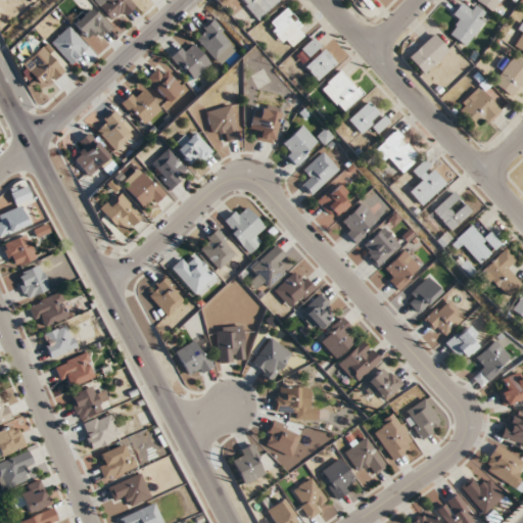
[(93,0),(92,1),(114,24),(134,5),(129,0),(93,0)]
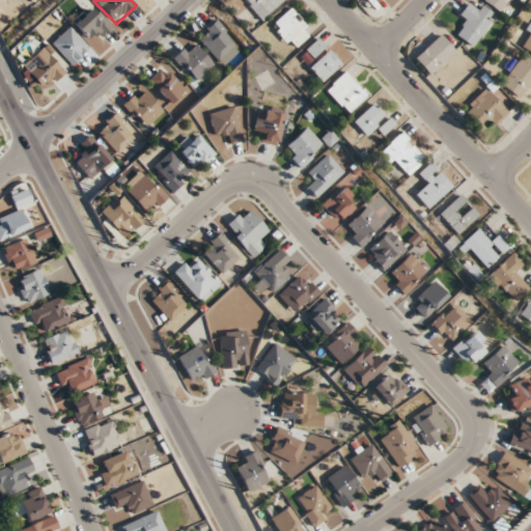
[(244,0),(262,20),(283,0),(244,0)]
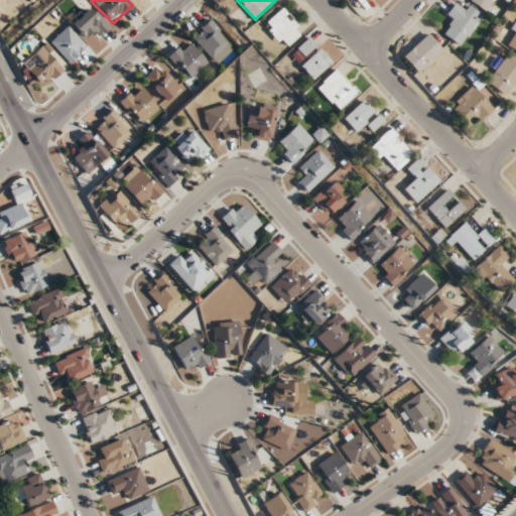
[(470,0),(470,2),(488,12),(494,0),(470,0)]
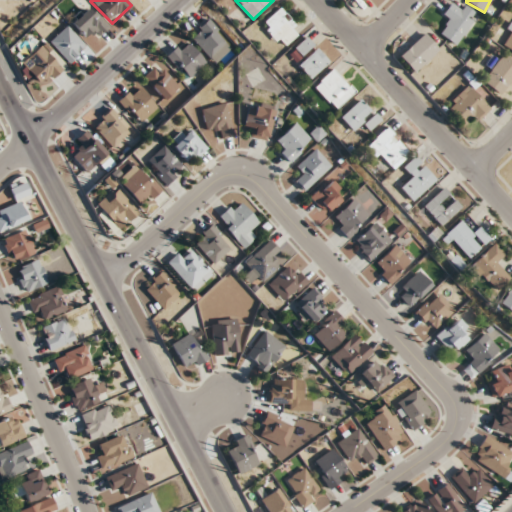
[(462,3),(458,8),(452,3),(440,18),(448,24),(440,34),(456,46),(479,16),(462,3)]
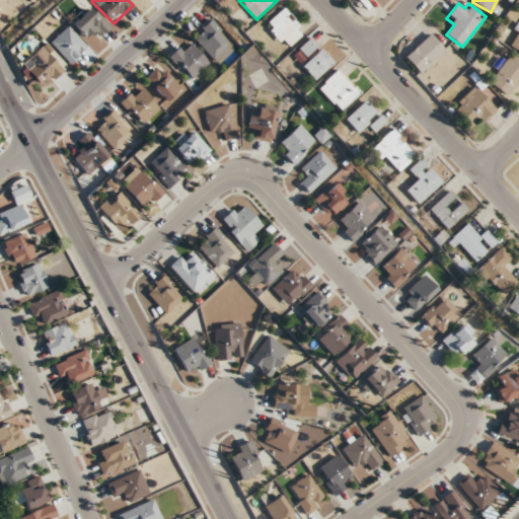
[(73,24),(85,38),(93,30),(99,36),(110,26),(90,6),(73,24)]
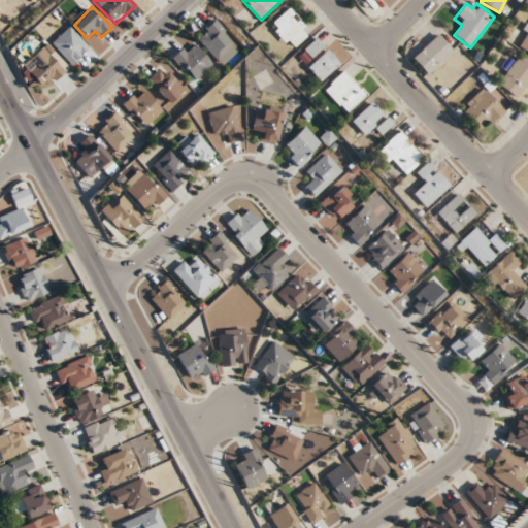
[(309,32),(287,9),(269,27),(292,50),(309,32)]
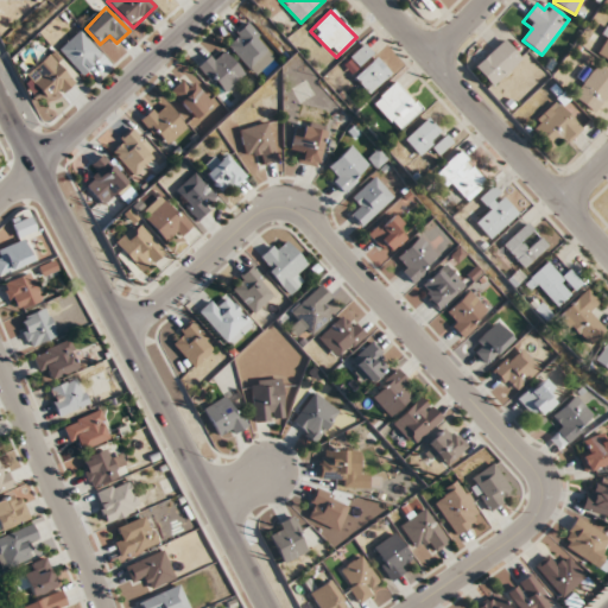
[(227,44),(257,75),(278,55),(248,24),(227,44)]
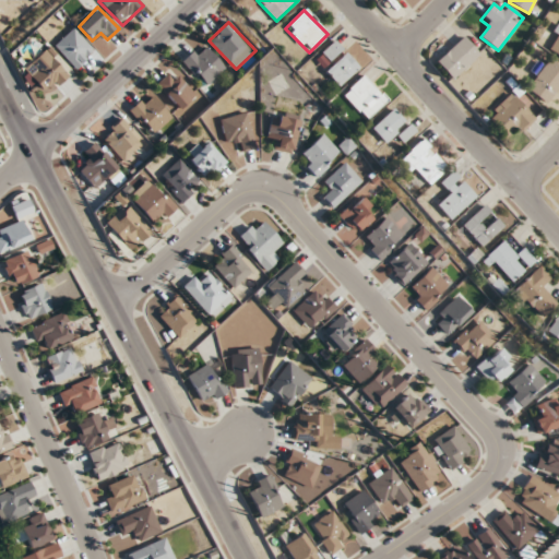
[(558,27),(547,48),(558,55),(558,27)]
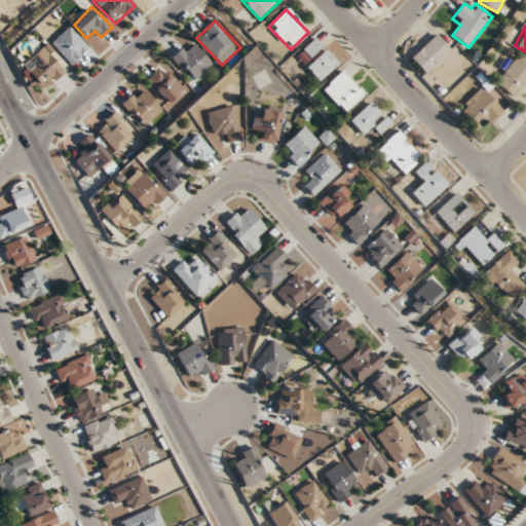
[(88,48),(69,27),(50,42),(70,65),(88,48)]
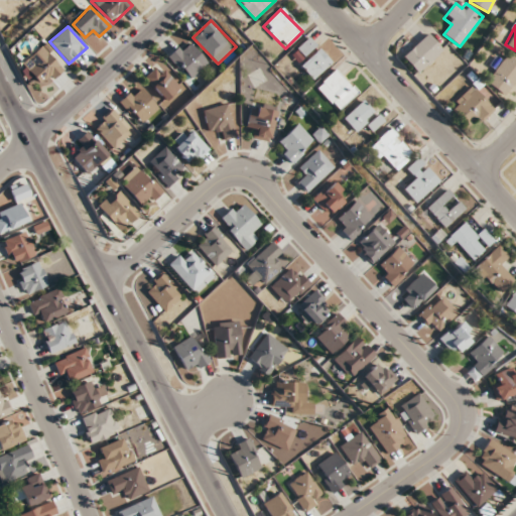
[(417,74),(442,49),(427,33),(402,56),(417,74)]
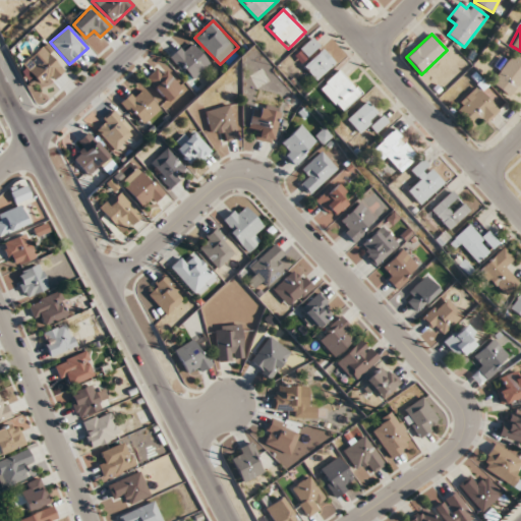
[(300,49),(306,56),(317,46),(311,39),(300,49)]
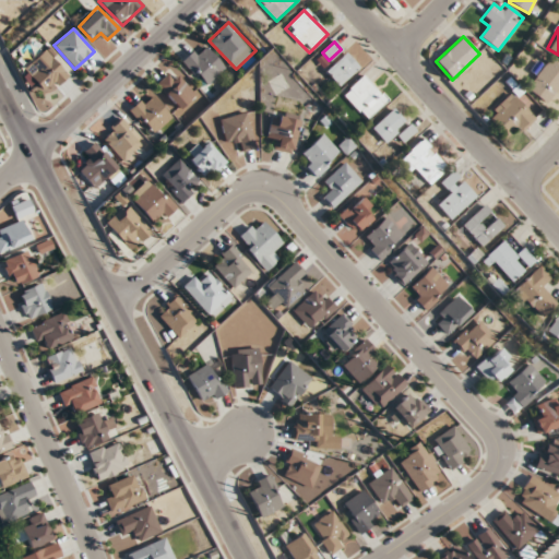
[(225,67),(201,44),(182,62),(205,86),(225,67)]
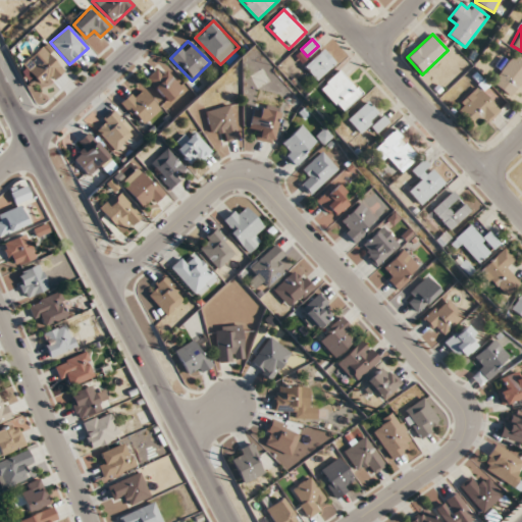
[(63,70),(42,46),(21,64),(43,89),(63,70)]
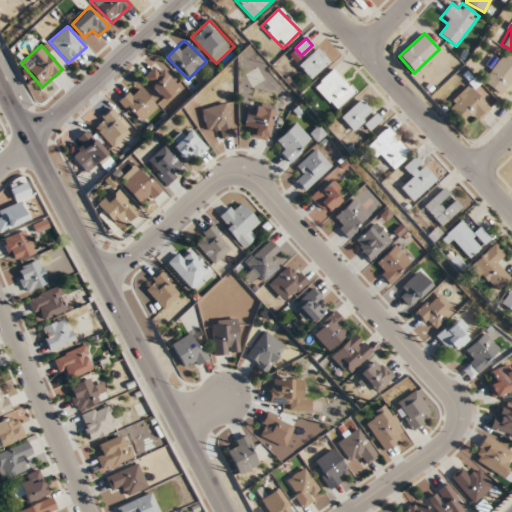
[(329,61),(316,47),(297,66),(311,80),(329,61)]
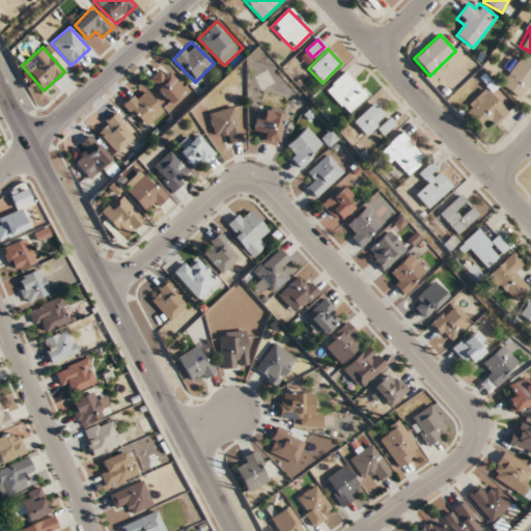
[(500,83),(518,98),(530,82),(530,61),(523,55),(500,83)]
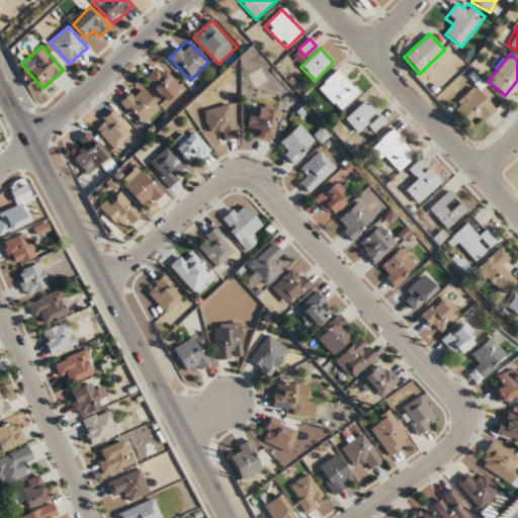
[(147,86),(173,97),(182,77),(157,65),(147,86)]
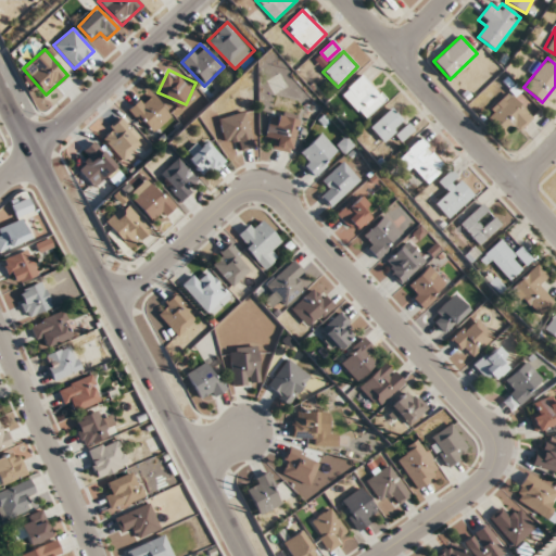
[(340,95),(365,119),(387,98),(362,73),(340,95)]
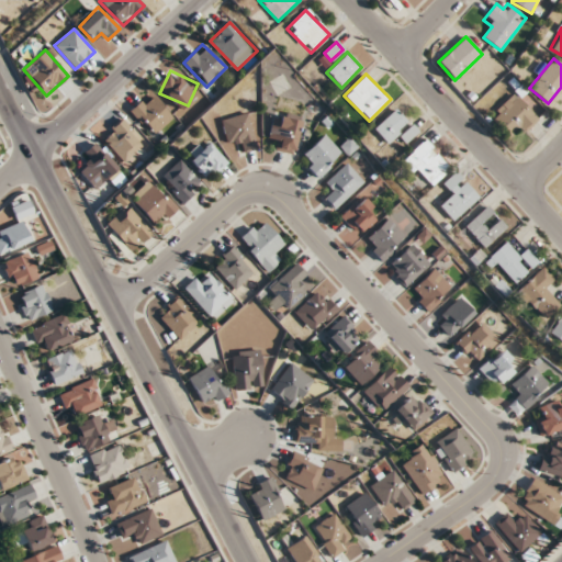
[(153,136),(172,119),(150,93),(131,111),(153,136)]
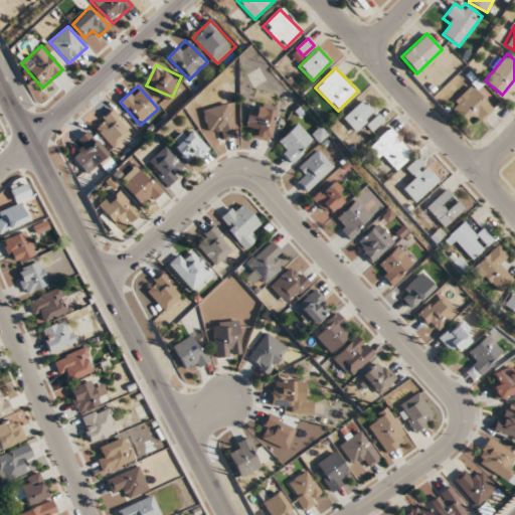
[(468,129),(491,108),(472,86),(449,106),(468,129)]
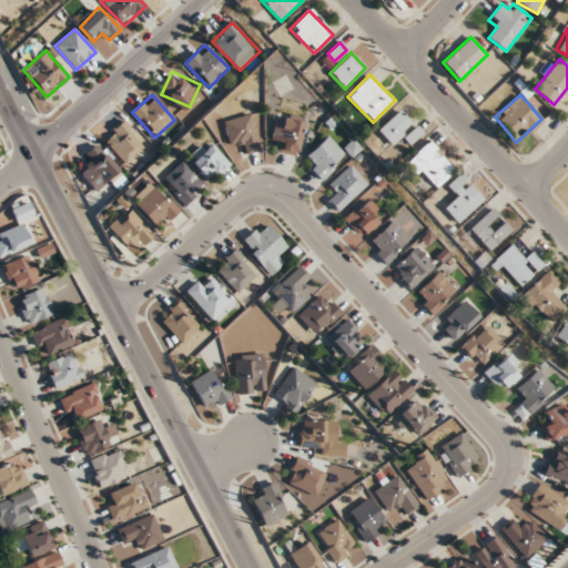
[(296,153),(304,120),(277,113),(270,146),(296,153)]
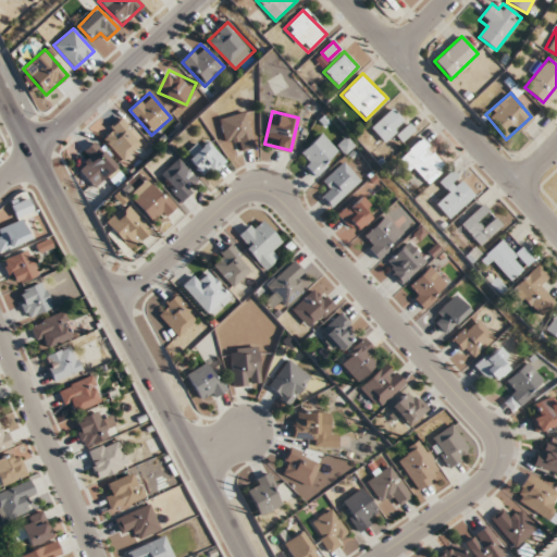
[(237,141),(239,151),(254,148),(245,112),(219,119),(225,145),(237,141)]
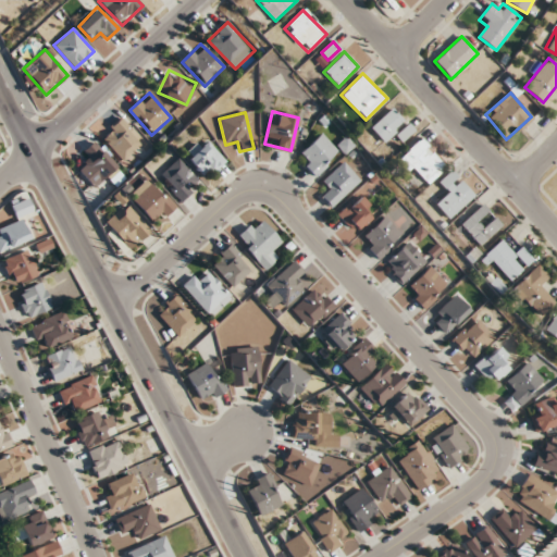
[(143,143),(120,120),(101,138),(124,161),(143,143)]
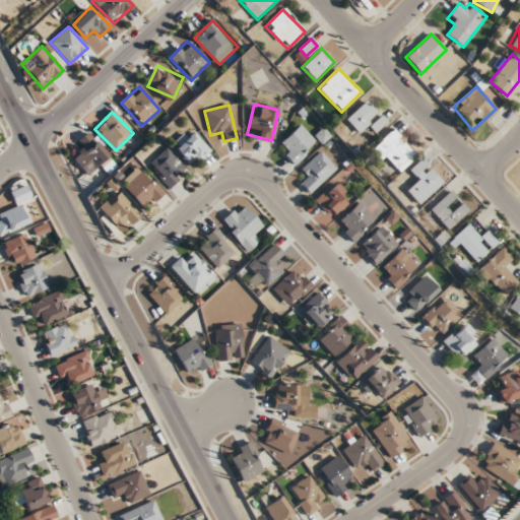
[(317,143),(300,125),(277,147),(295,166),(317,143)]
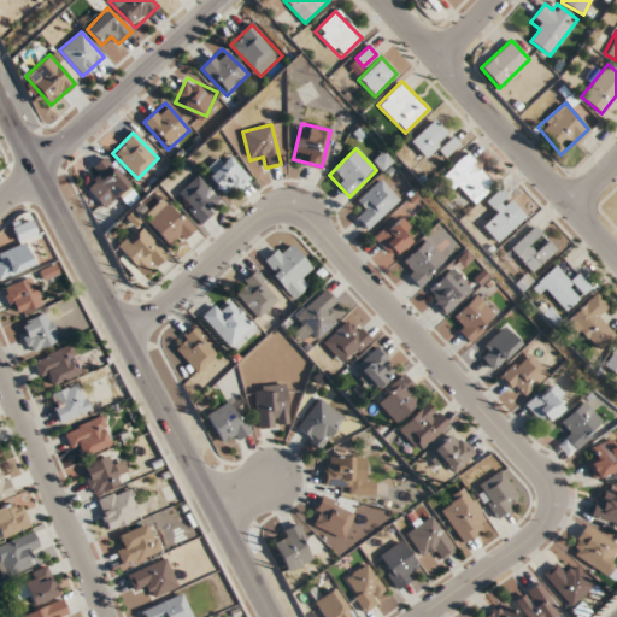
[(250,177),(224,153),(204,174),(229,198),(250,177)]
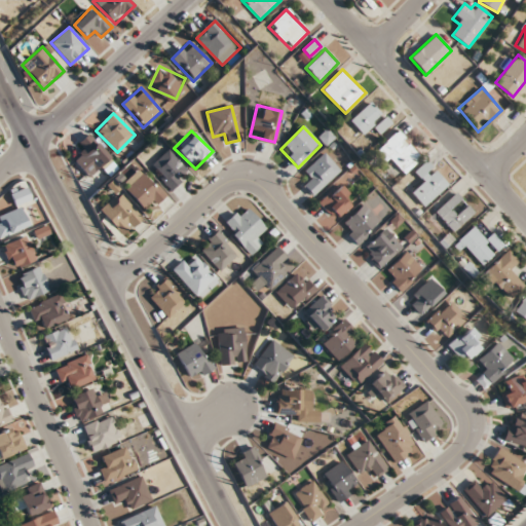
[(421,157),(398,132),(377,149),(402,176),(421,157)]
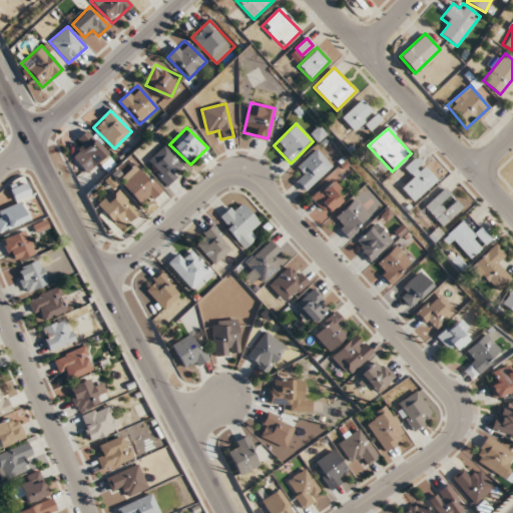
[(86,173),(98,162),(105,169),(114,162),(88,131),(73,143),(80,151),(73,157),(86,173)]
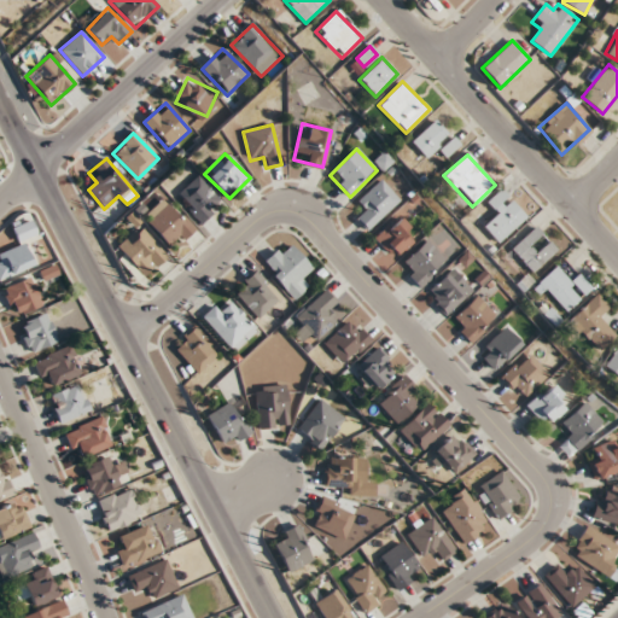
[(200,223),(221,203),(196,176),(175,197),(200,223)]
